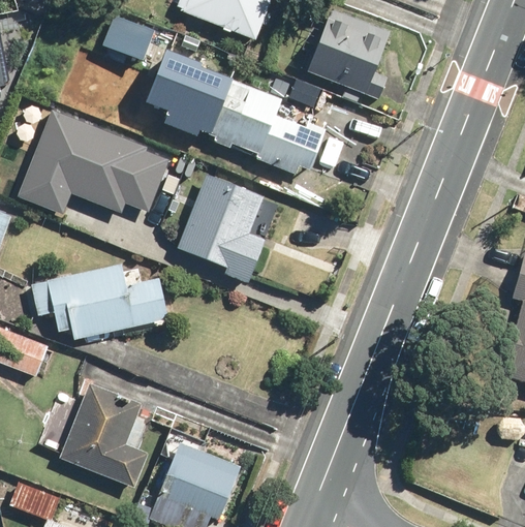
[(181,0),(179,8),(250,39),(267,0),(181,0)]
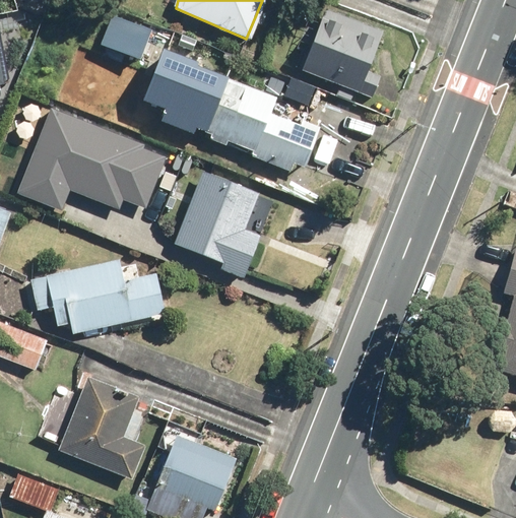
[(382,31),(327,8),(302,69),(373,100),(390,59),(374,52),(382,31)]
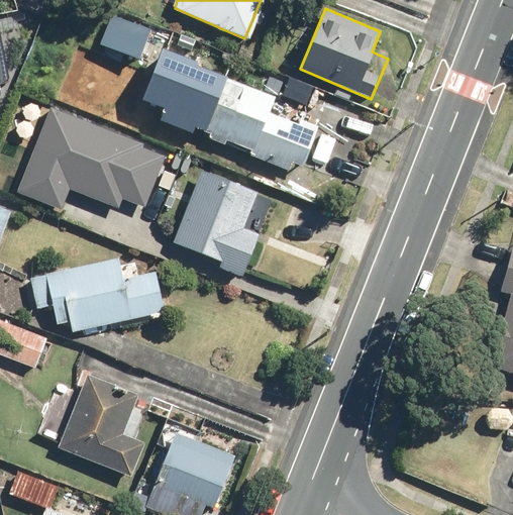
[(194,126),(208,132),(230,78),(231,75),(163,46),(141,99),(166,109),(161,120),(191,132),(194,126)]
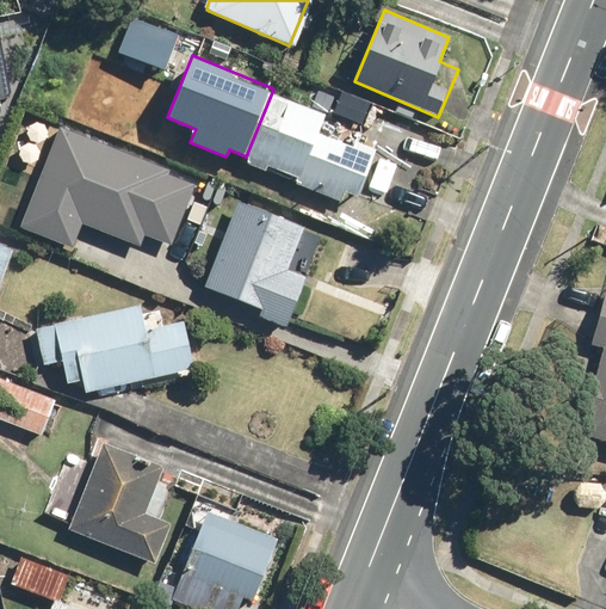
[(272,92),(246,157),(243,162),(263,171),(267,161),(298,174),(294,184),(338,202),(342,192),(358,198),(378,149),(351,139),(348,146),(319,133),(326,115),(272,92)]
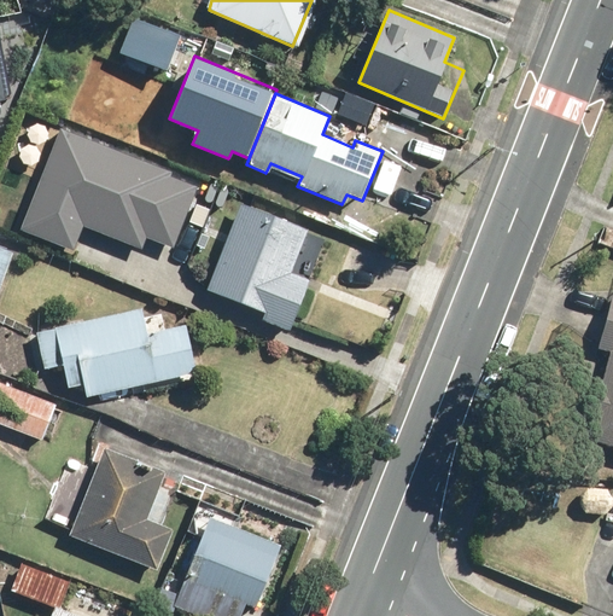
[(58,127),(19,228),(71,249),(81,225),(141,248),(146,234),(174,245),(197,186),(170,176),(171,170),(58,127)]
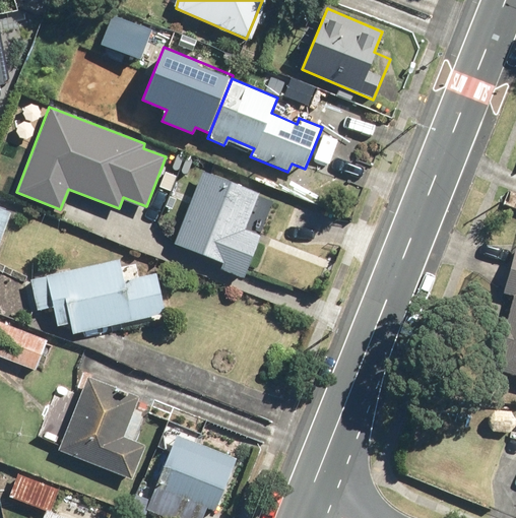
[(201,169),(173,242),(221,261),(218,268),(245,278),(261,237),(245,230),(259,191),(201,169)]
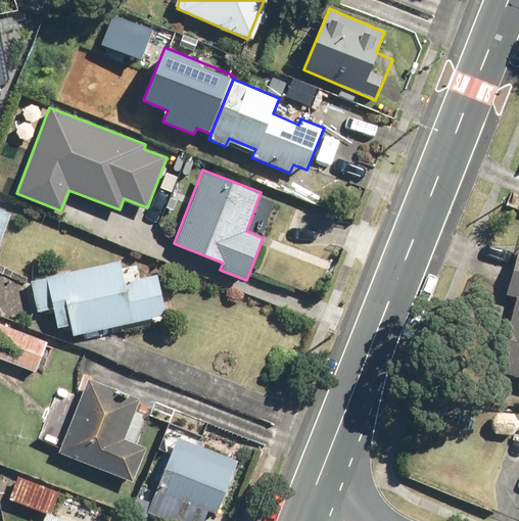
[(0,244),(11,211),(0,207),(0,244)]
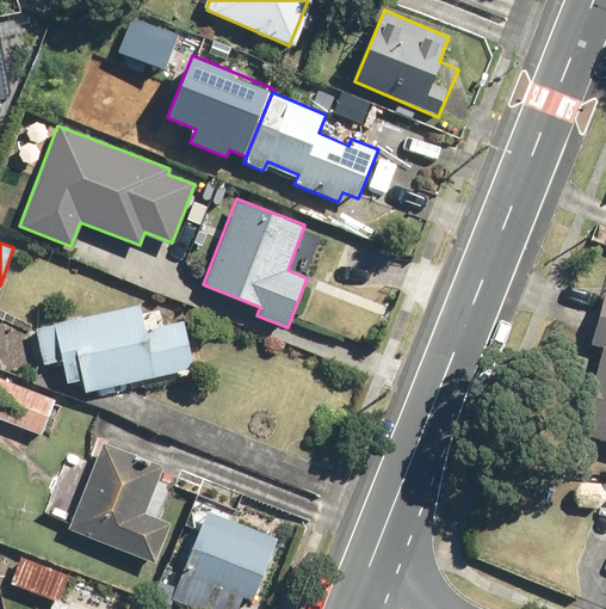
[(605,289),(601,288),(588,340),(598,343),(576,435),(604,441),(603,446),(605,446),(605,289)]
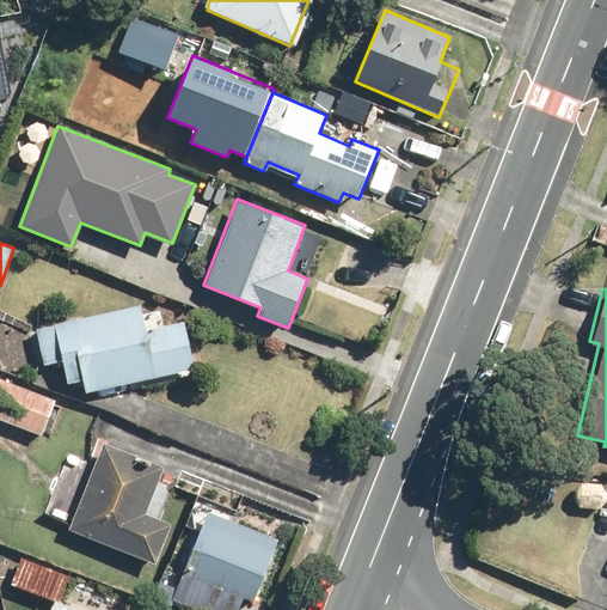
[(138,306),(35,328),(42,364),(62,359),(67,384),(83,382),(85,394),(195,371),(185,321),(142,329),(138,306)]
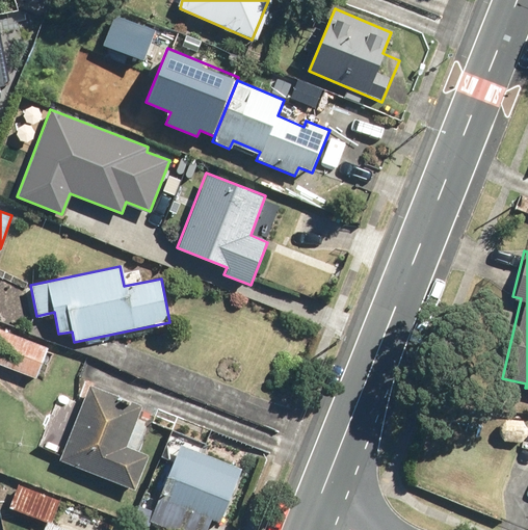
[(48,347),(0,328),(0,366),(35,380),(48,347)]
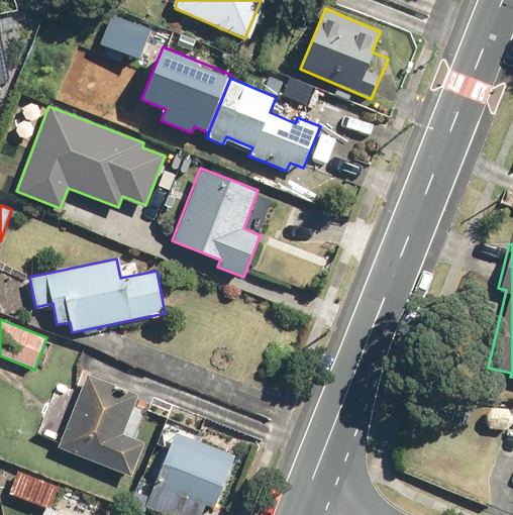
[(87,373),(56,445),(130,478),(145,443),(120,432),(137,394),(87,373)]
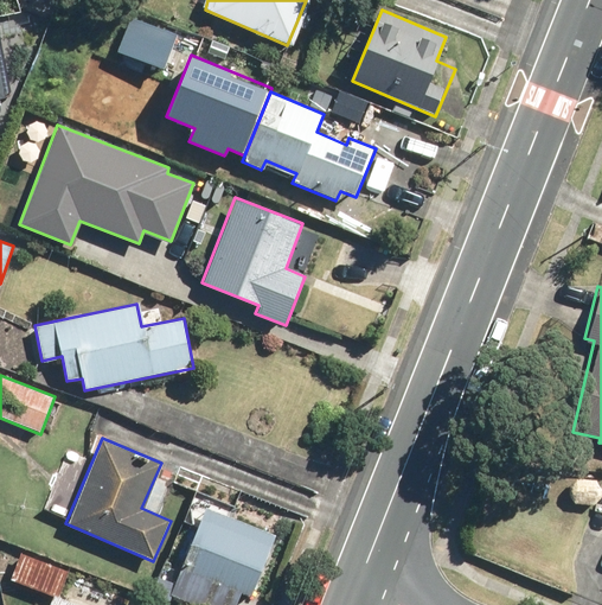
[(204,507),(166,593),(191,604),(232,604),(239,591),(249,594),(280,524),(243,508),(237,521),(204,507)]
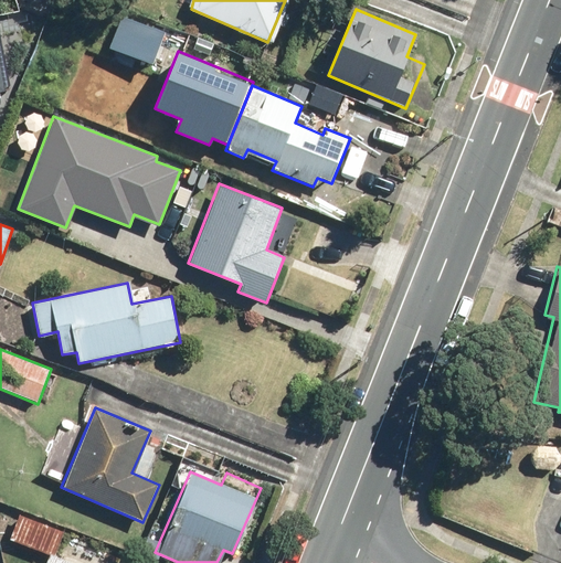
[(62,530),(18,512),(8,539),(52,555),(62,530)]
